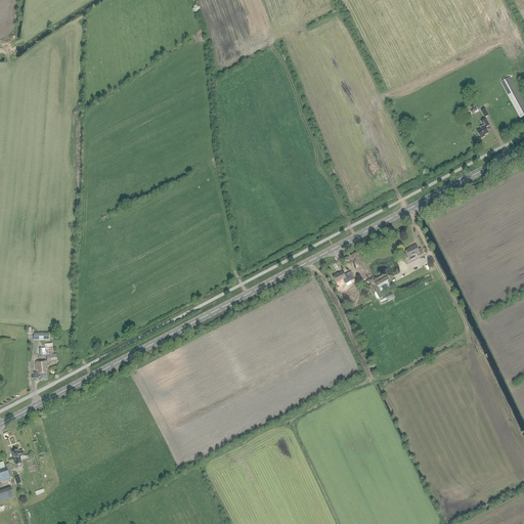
[(523,116),(523,102),(510,77),(500,82),(520,118),(523,116)]
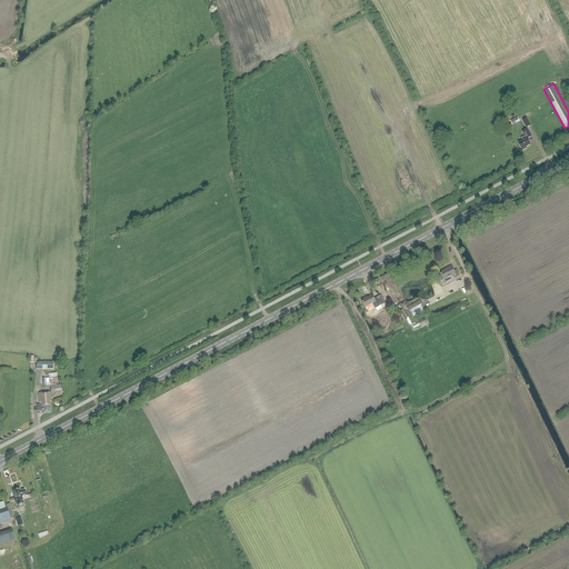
[(521,138),(522,141),(519,143),(522,151),(527,148),(530,145),(527,139),(531,137),(528,129),(522,132),(525,137),(521,138)]
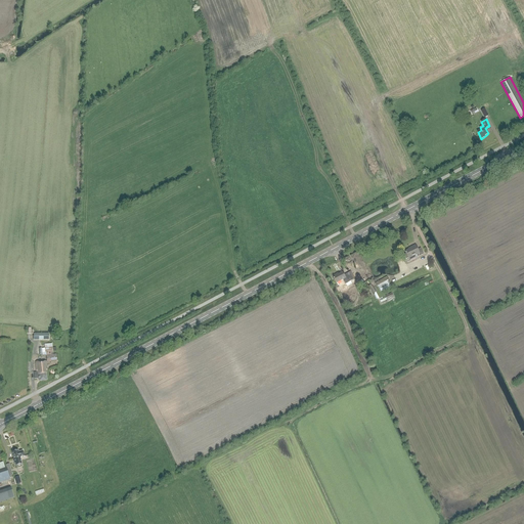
[(418,255),(419,257),(424,255),(421,249),(418,250),(416,246),(411,248),(411,249),(405,252),(406,253),(406,254),(404,255),(406,259),(408,258),(409,258),(418,255)]
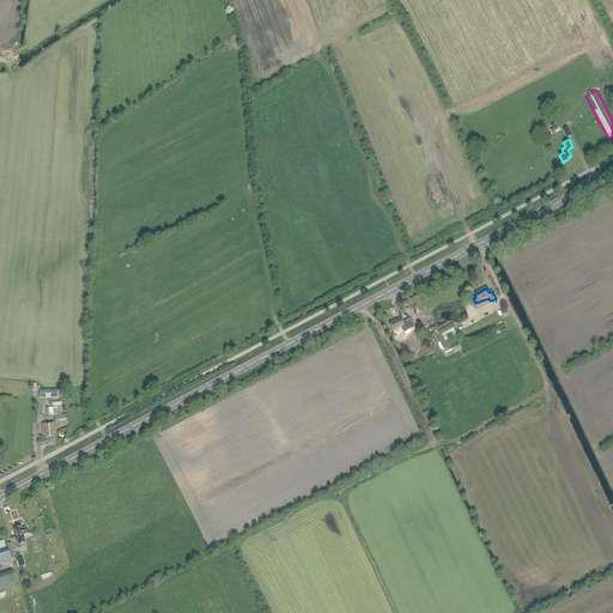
[(401,327),(404,333),(413,328),(410,319),(402,322),(401,319),(396,322),(395,320),(389,323),(393,332),(401,327)]
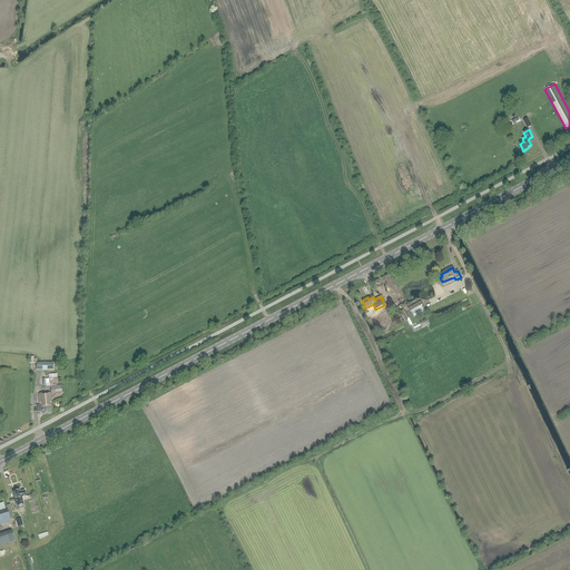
[(409,308),(414,317),(425,311),(424,307),(422,301),(409,308)]
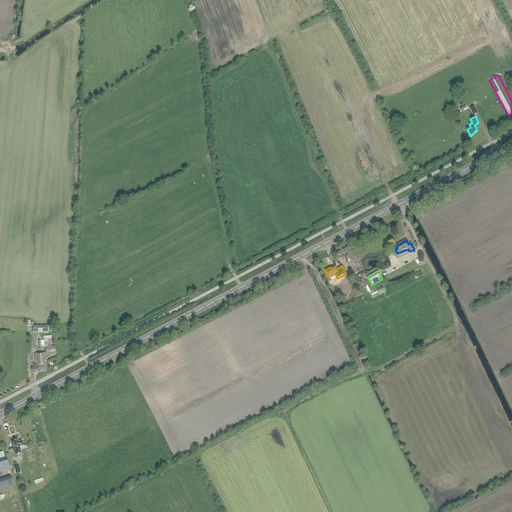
[(38,370),(38,372),(46,371),(45,366),(47,365),(46,356),(49,355),(49,353),(56,352),(55,346),(51,347),(51,343),(52,343),(51,339),(43,340),(44,347),(45,347),(46,353),(45,353),(35,354),(36,364),(33,364),(34,370),(38,370)]
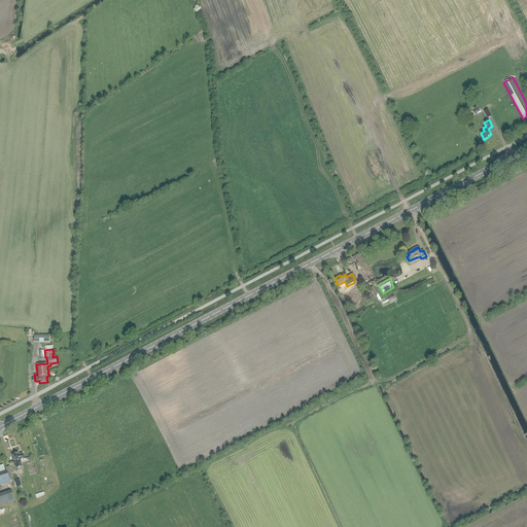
[(19,455),(18,453),(11,455),(14,462),(13,462),(14,465),(15,465),(16,468),(18,467),(18,468),(22,467),(20,460),(21,460),(24,458),(23,454),(19,455)]
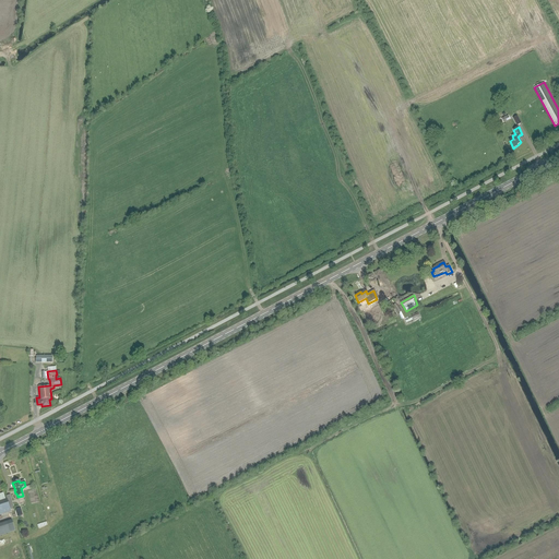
[(7,498),(0,500),(0,514),(11,511),(10,508),(7,498)]
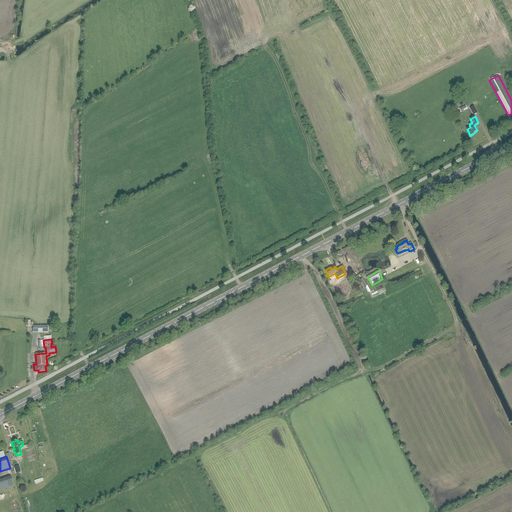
[(10,476),(0,479),(0,490),(13,486),(10,476)]
